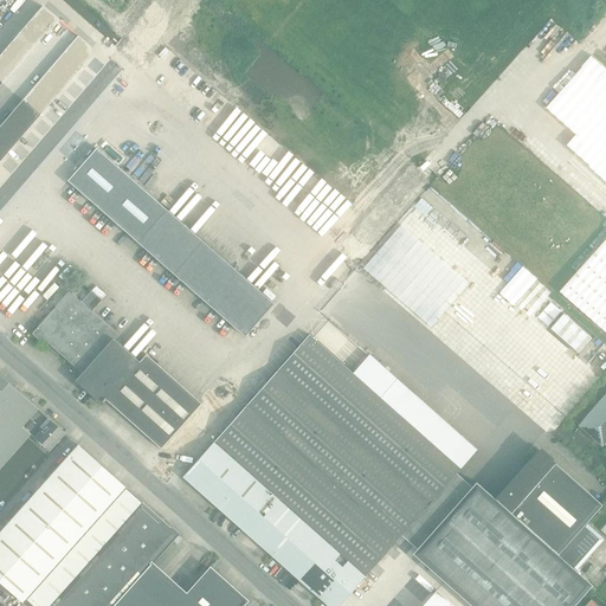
[(44,10),(0,58),(0,162),(18,142),(19,143),(20,143),(19,142),(31,128),(30,128),(70,82),(71,83),(90,59),(86,47),(88,47),(86,45),(79,39),(79,38),(78,39),(63,25),(53,37),(51,34),(62,21),(60,21),(59,21),(53,15),(53,17),(44,10)]
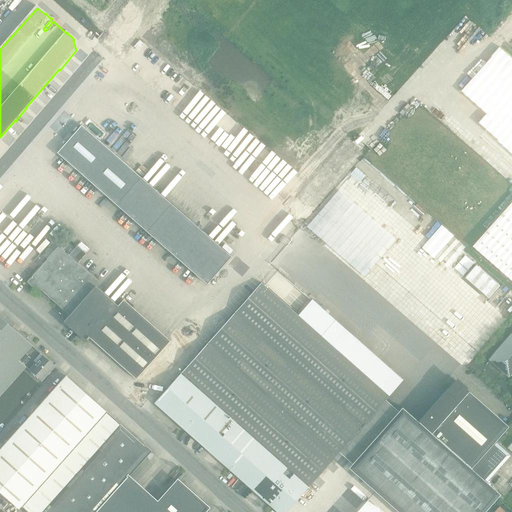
[(500,47),(461,91),(471,100),(486,114),(478,123),(511,153),(511,203),(474,246),(474,247),(497,267),(511,279),(511,58),(500,47)]
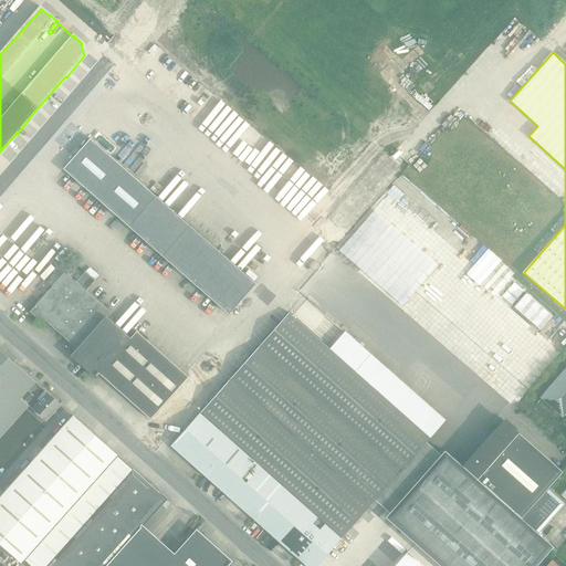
[(229,315),(255,284),(90,139),(63,170),(229,315)]
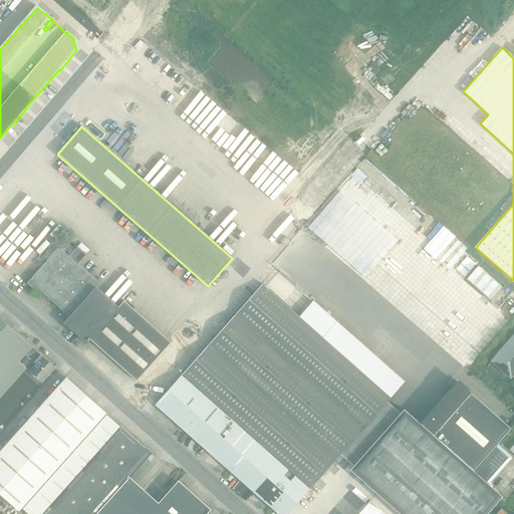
[(473,141),(421,199),(476,247),(513,204),(513,155),(503,168),(483,150),(473,141)]
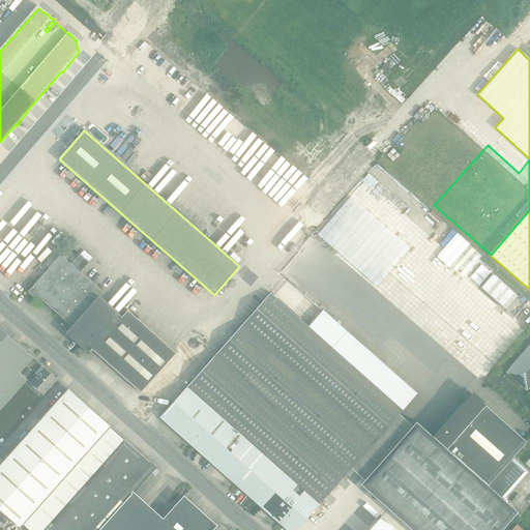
[(141,393),(176,354),(127,311),(122,317),(100,298),(105,294),(79,272),(88,262),(80,255),(70,264),(61,256),(28,292),(35,299),(38,296),(46,302),(72,327),(66,333),(89,354),(92,350),(141,393)]
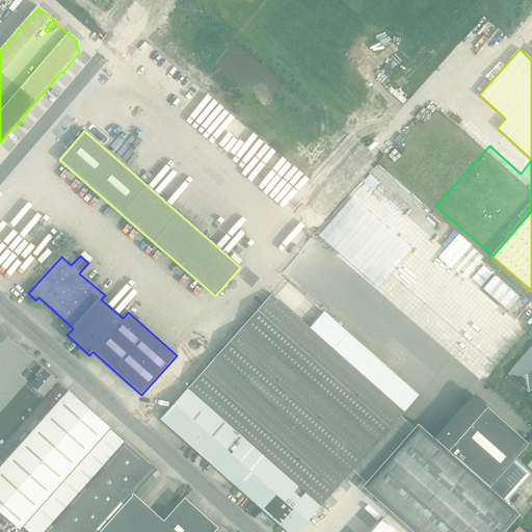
[(495,275),(483,289),(507,310),(519,297),(495,275)]
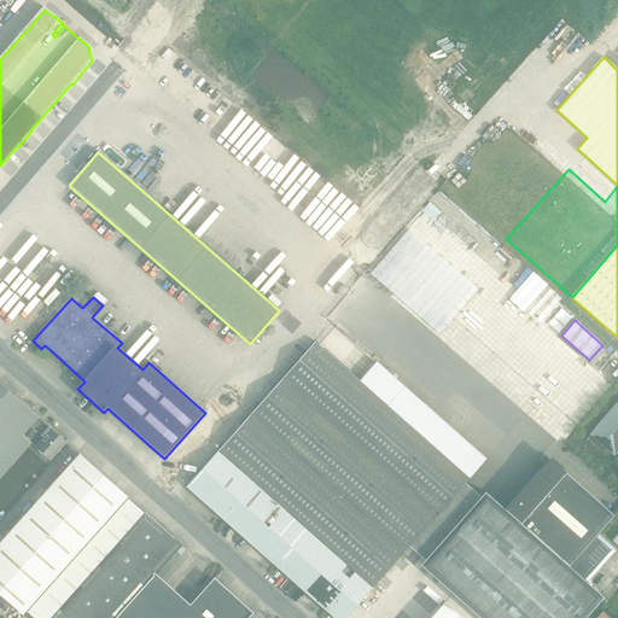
[(315,343),(187,487),(222,518),(249,541),(334,617),(344,617),(397,559),(409,546),(465,484),(470,479),(487,460),(471,444),(453,465),(360,382),(315,343)]
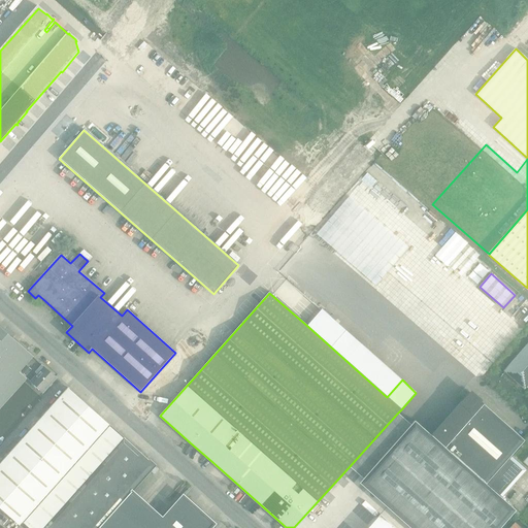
[(18,371),(19,370),(25,364),(32,356),(0,328),(0,407),(23,383),(26,378),(18,371)]
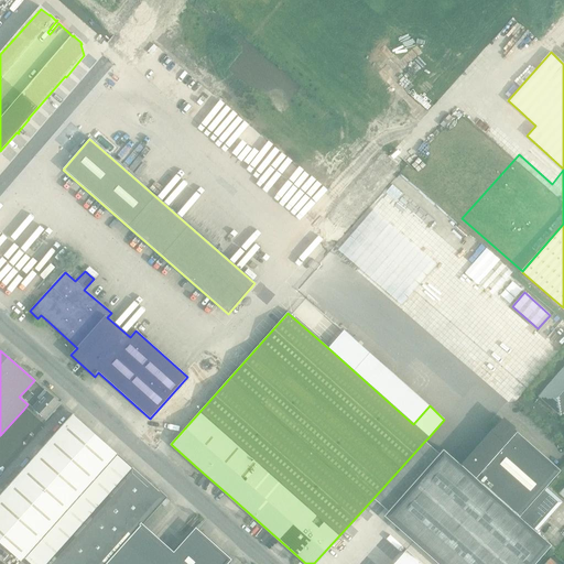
[(560,415),(563,410),(563,365),(537,397),(560,415)]
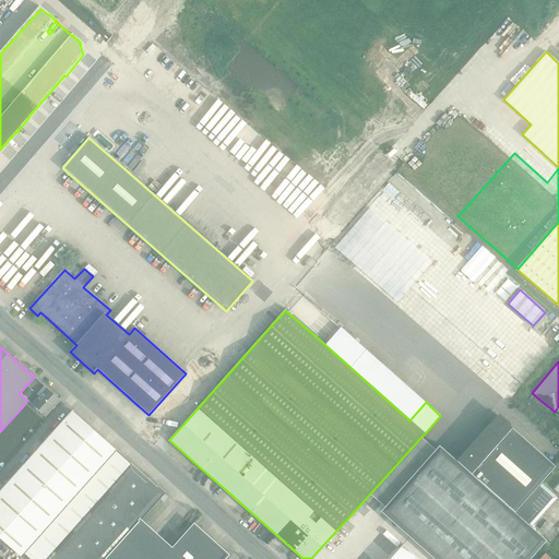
[(33,391),(26,385),(20,392),(26,399),(33,391)]
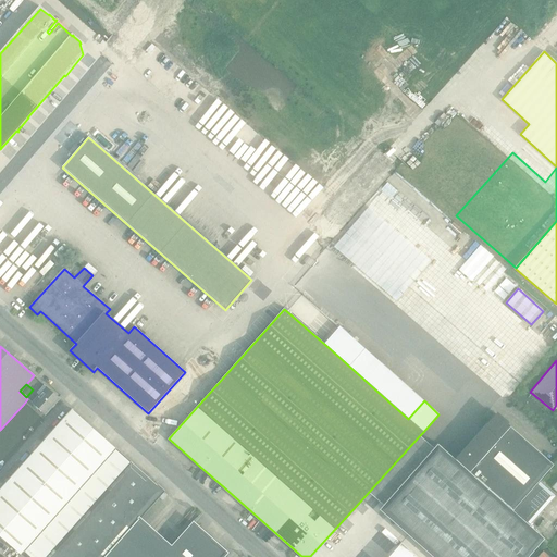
[(59,398),(44,384),(36,393),(39,396),(33,404),(33,407),(37,410),(38,410),(44,415),(50,408),(51,408),(57,403),(56,401),(59,398)]
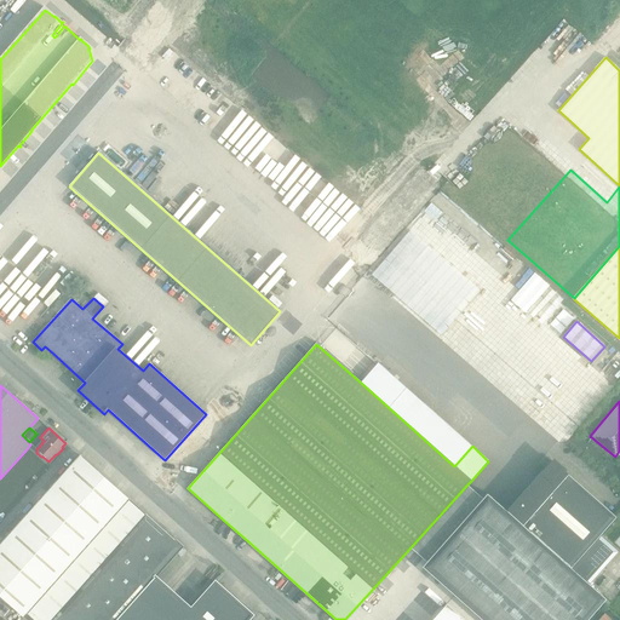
[(128,499),(80,455),(0,544),(0,596),(23,618),(27,614),(128,499)]
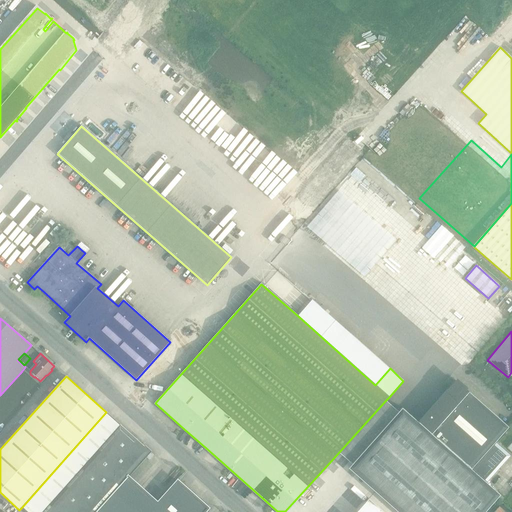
[(385,401),(339,452),(353,464),(349,468),(398,511),(483,511),(499,495),(495,491),(486,483),(511,455),(496,442),(509,427),(467,390),(469,387),(458,378),(418,423),(402,409),(399,413),(385,401)]
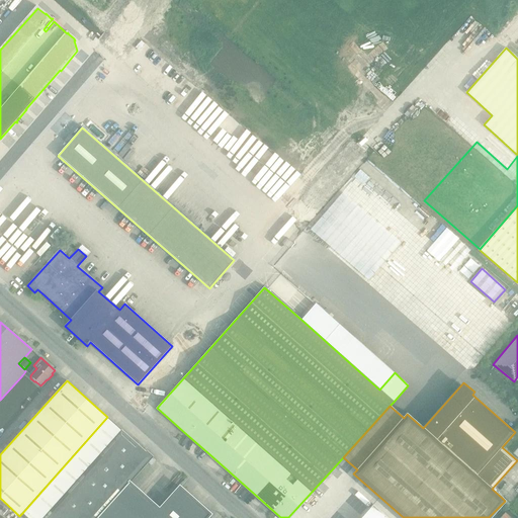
[(22,513),(27,517),(206,517),(210,514),(180,487),(160,509),(130,482),(148,461),(146,459),(150,454),(120,429),(111,421),(107,417),(22,513)]
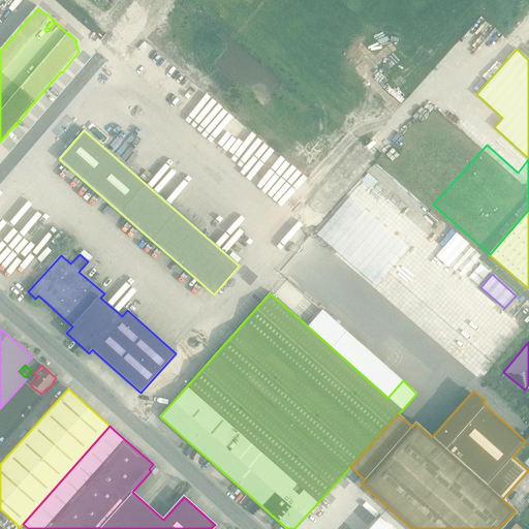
[(196,491),(193,488),(188,495),(191,497),(196,491)]
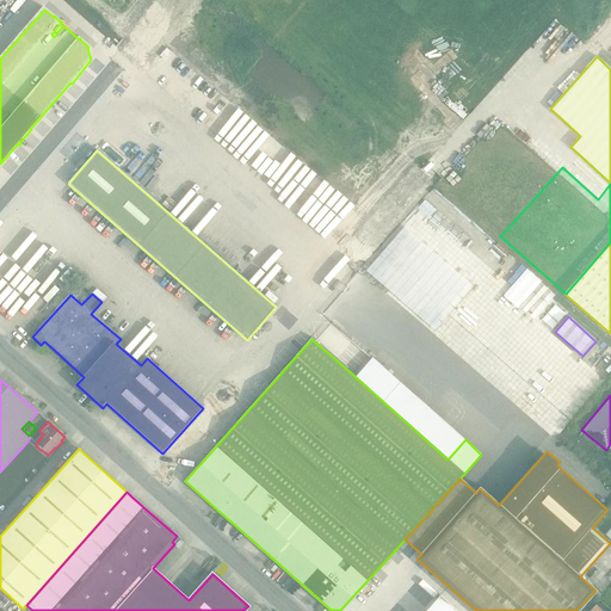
[(457,610),(439,594),(425,610),(457,610)]
